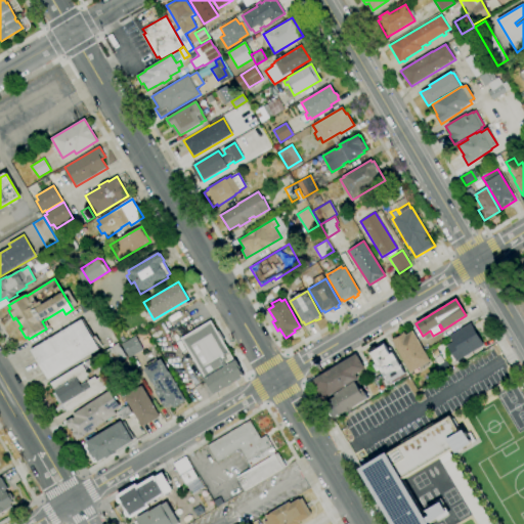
[(48,380),(31,350),(83,319),(101,349),(48,380)]
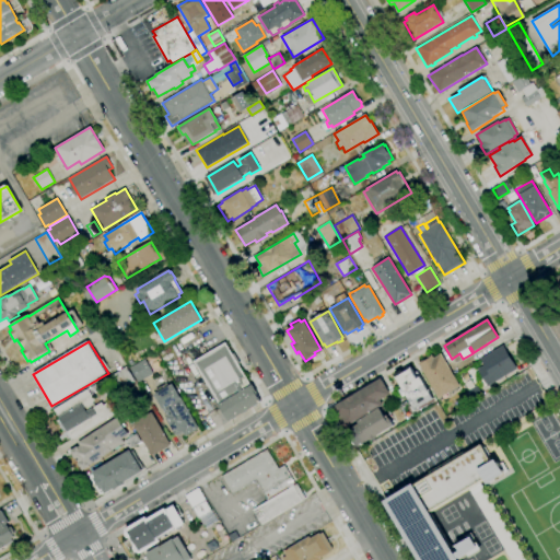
[(229,421),(219,405),(194,362),(209,352),(225,343),(232,354),(234,353),(240,363),(237,364),(260,403),(229,421)]
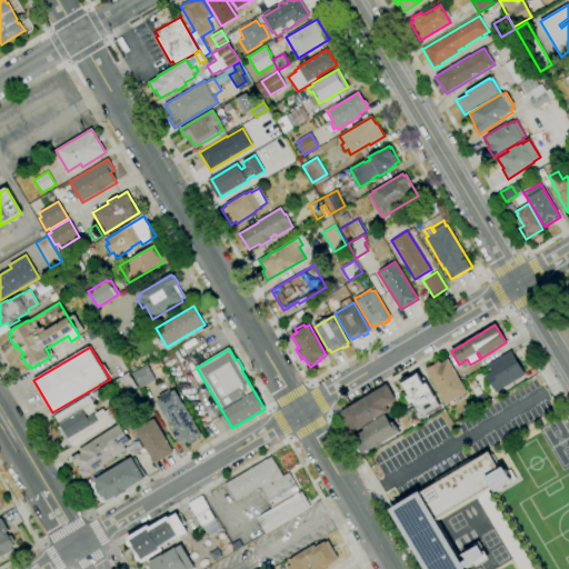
[(496,393),(485,376),(491,371),(488,365),(511,351),(526,375),(496,393)]
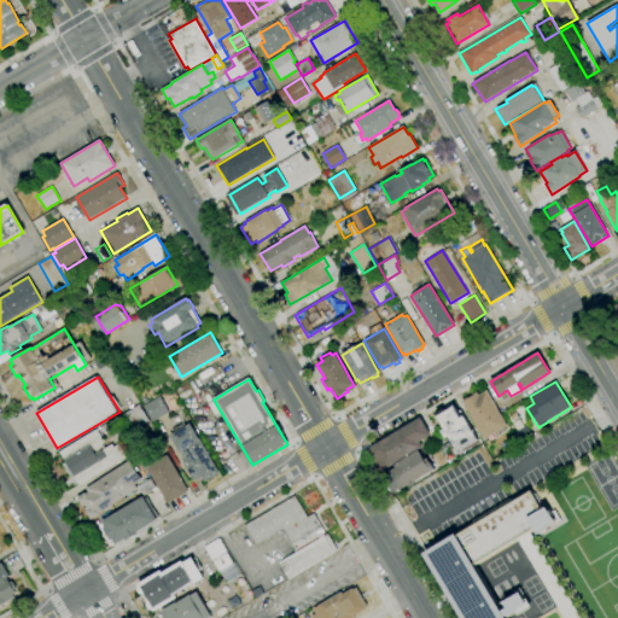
[(484,439),(461,401),(477,392),(478,395),(487,390),(507,426),(484,439)]
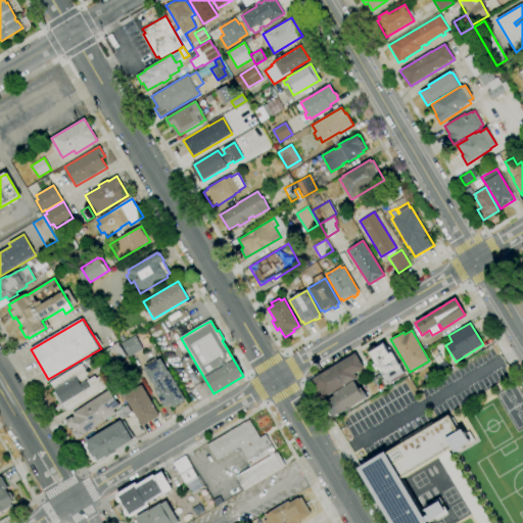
[(128,358),(121,344),(136,336),(143,349),(128,358)]
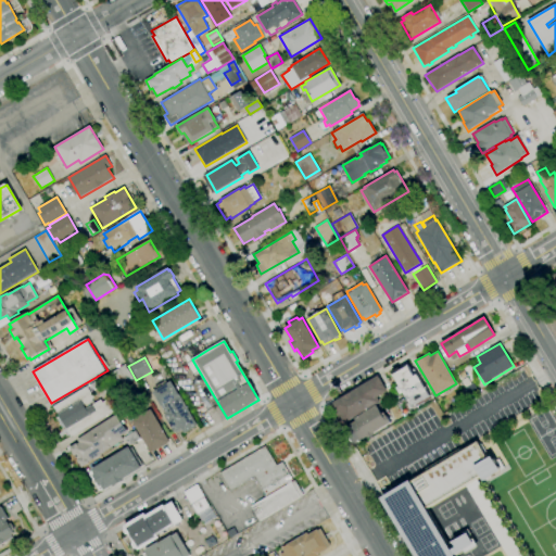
[(121,388),(111,373),(125,364),(135,379),(121,388)]
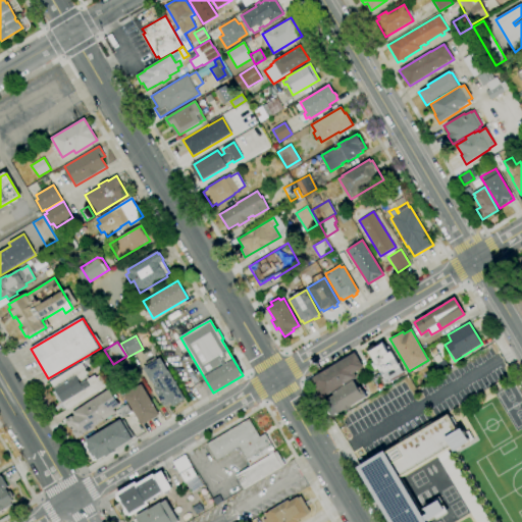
[(379,392),(372,379),(379,375),(381,379),(384,377),(378,368),(375,370),(372,364),(375,362),(369,352),(370,352),(368,349),(374,346),(375,348),(383,344),(388,353),(392,352),(404,371),(383,383),(386,387),(379,392)]
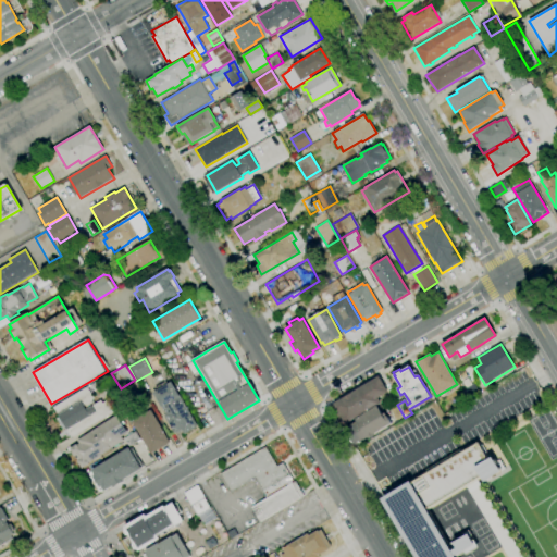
[(346,424),(333,404),(379,376),(388,393),(378,398),(381,404),(346,424)]
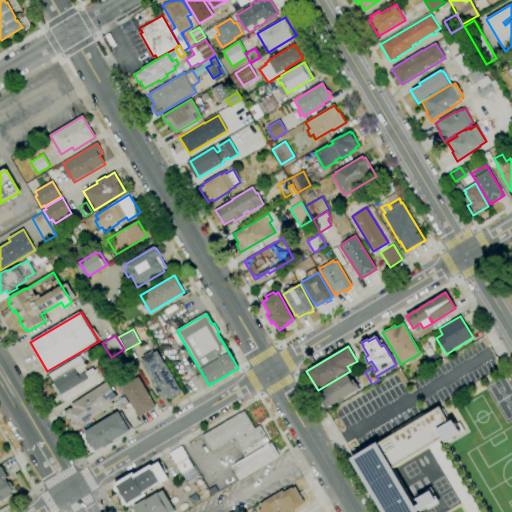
[(169,399),(167,396),(163,399),(162,397),(160,398),(150,382),(152,381),(141,361),(157,351),(181,392),(169,399)]
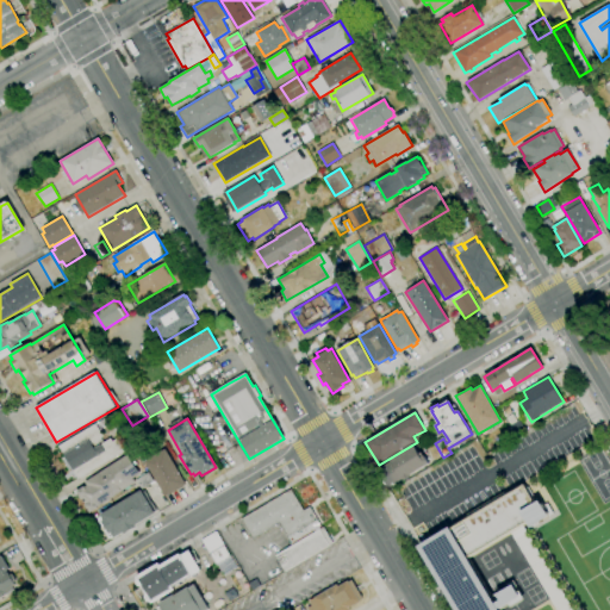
[(512,437),(506,428),(520,421),(526,430),(512,437)]
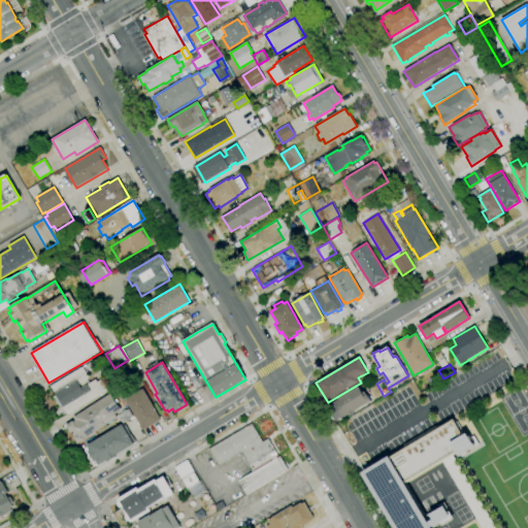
[(68,415),(51,386),(83,367),(92,382),(96,380),(98,383),(101,381),(108,391),(68,415)]
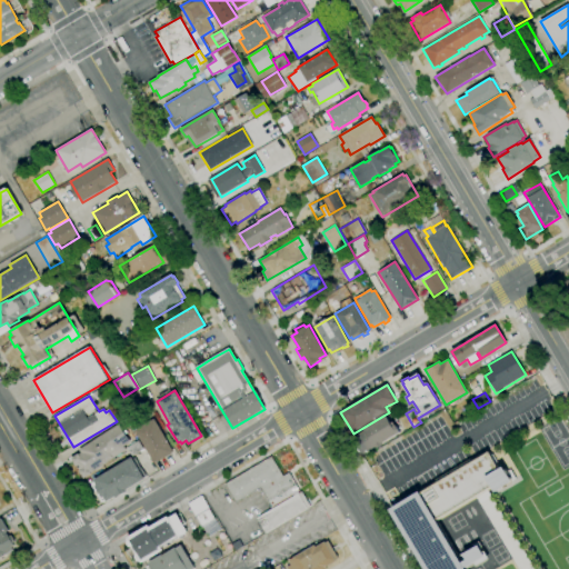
[(361,455),(352,438),(365,431),(362,429),(385,415),(390,425),(393,422),(400,432),(382,443),(383,445),(377,448),(377,447),(368,452),(367,451),(361,455)]
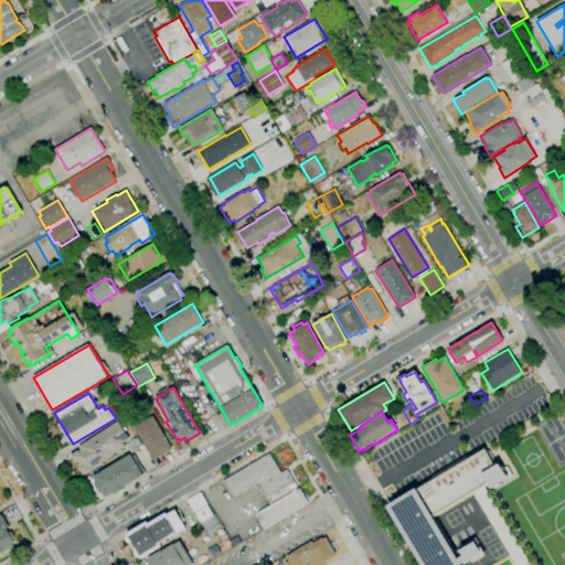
[(153,460),(134,427),(152,416),(172,449),(153,460)]
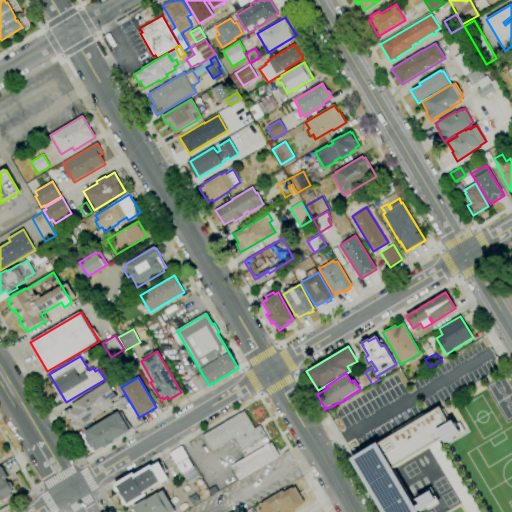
[(75,431),(63,413),(70,408),(71,409),(73,408),(71,405),(107,382),(117,398),(112,402),(113,405),(82,426),(75,431)]
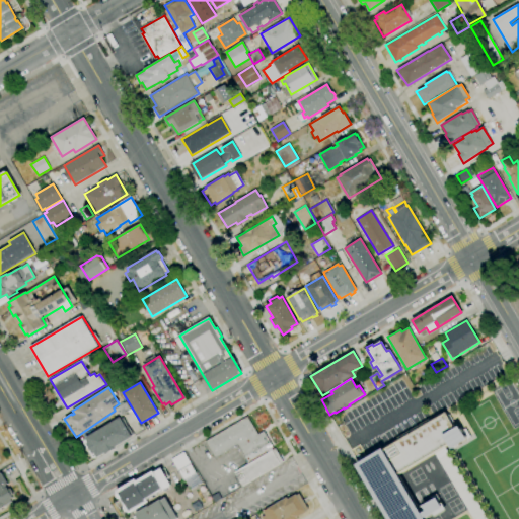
[(120,417),(116,410),(127,401),(132,409),(120,417)]
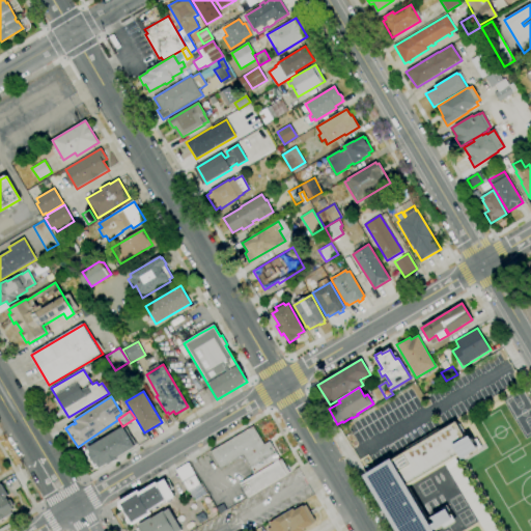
[(396,530),(364,476),(375,470),(392,459),(456,422),(467,439),(471,437),(478,449),(470,454),(472,457),(459,465),(499,530),(396,530)]
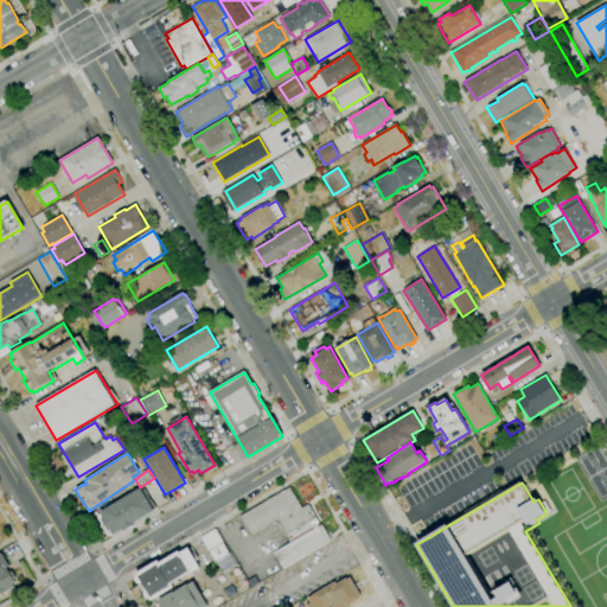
[(289,541),(278,521),(251,536),(240,517),(289,487),(301,509),(307,505),(319,524),(289,541)]
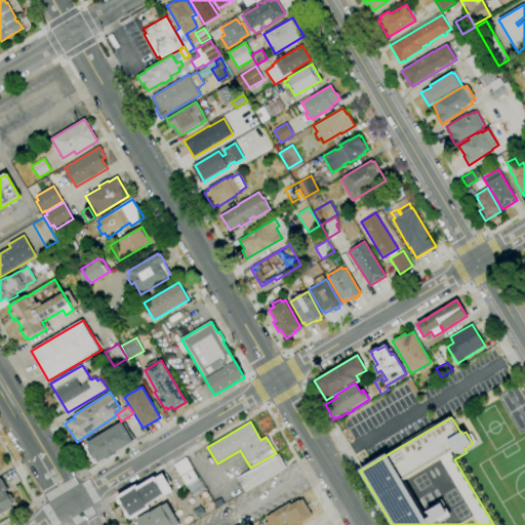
[(98,463),(95,458),(94,459),(88,449),(90,448),(87,443),(122,422),(122,423),(124,422),(134,439),(132,441),(133,442),(117,452),(118,453),(108,459),(107,458),(98,463)]
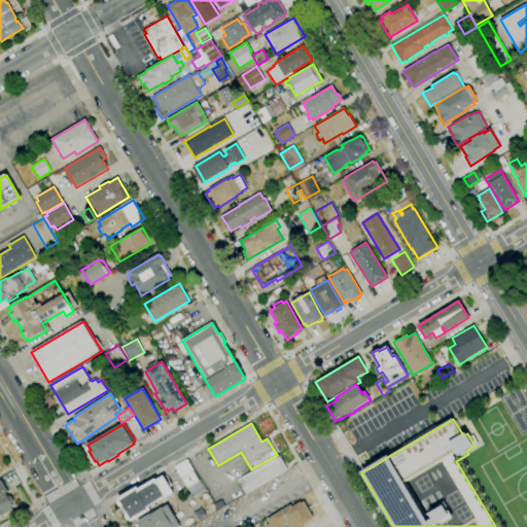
[(246,494),(238,481),(279,455),(285,466),(287,468),(246,494)]
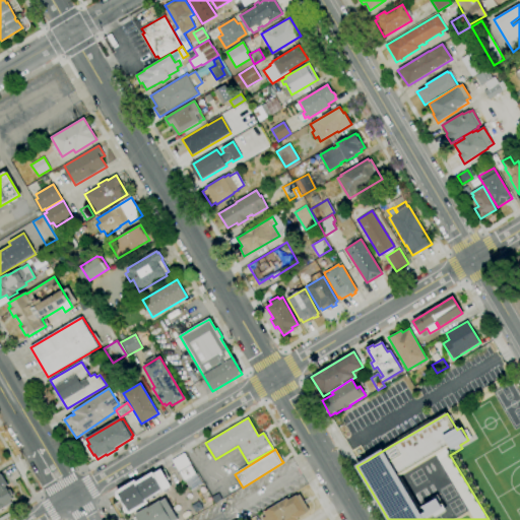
[(190,491),(184,480),(183,480),(178,471),(171,459),(183,452),(195,474),(197,473),(202,482),(190,491)]
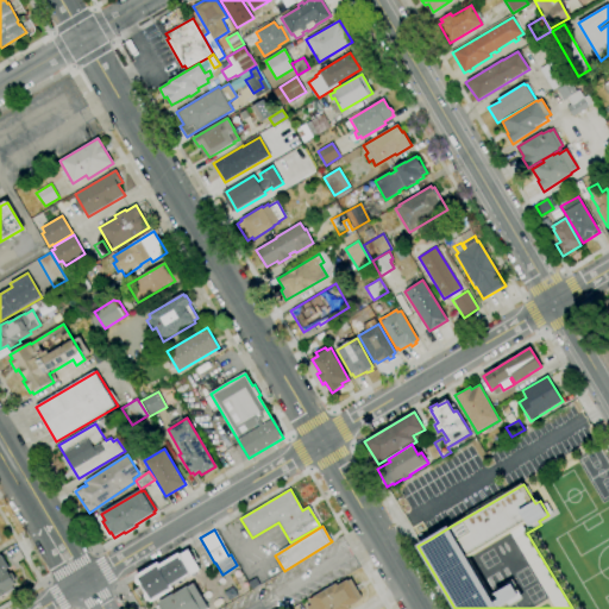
[(152,602),(151,600),(148,598),(145,596),(146,592),(143,585),(138,583),(136,581),(138,577),(136,575),(158,562),(159,564),(179,553),(180,554),(188,550),(199,569),(171,585),(174,589),(152,602)]
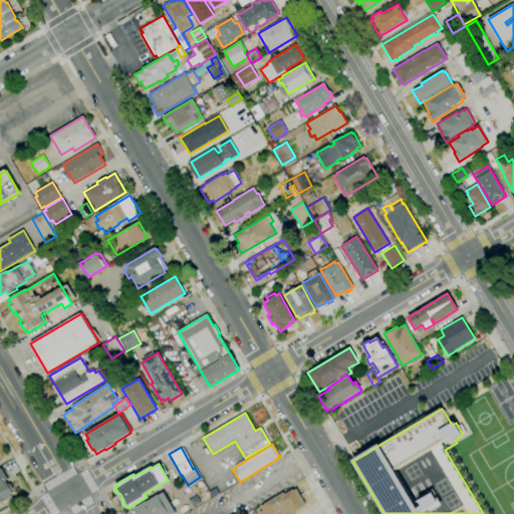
[(0,468),(1,468),(8,480),(6,481),(8,485),(10,484),(13,489),(12,490),(13,493),(4,498),(5,499),(0,501),(0,468)]
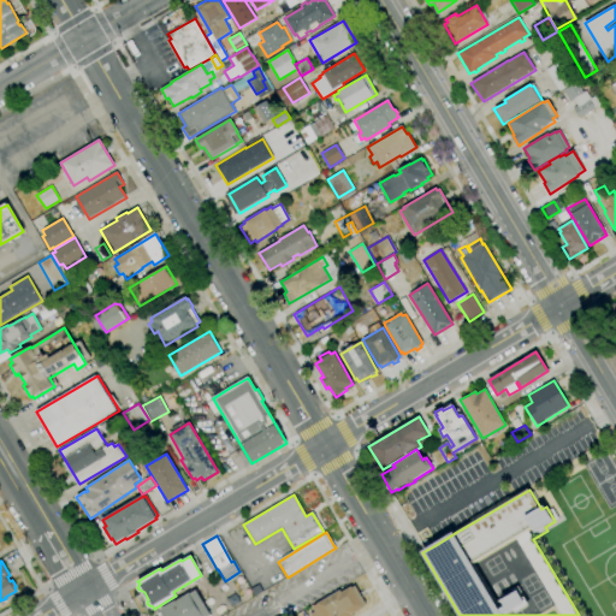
[(254,594),(249,588),(258,584),(261,591),(254,594)]
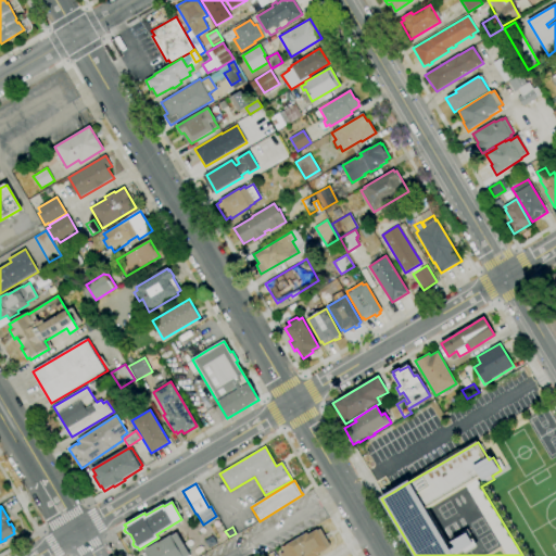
[(317,555),(280,555),(285,553),(281,548),(307,533),(308,534),(317,529),(318,531),(320,529),(330,546),(328,547),(328,548),(318,554),(319,555),(317,555)]
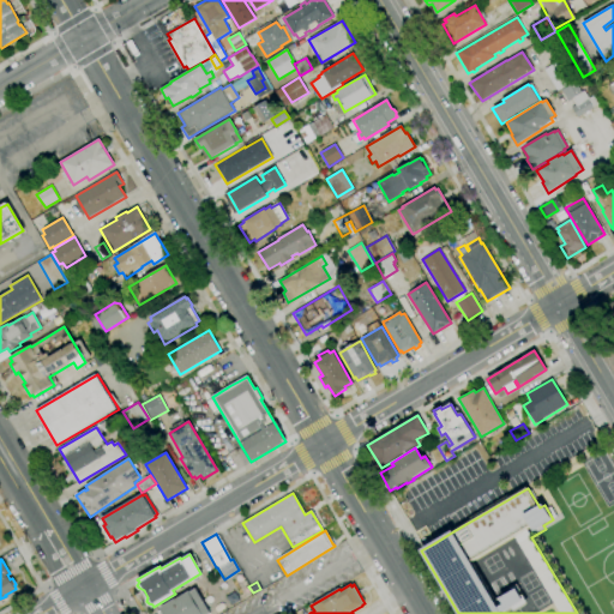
[(161,613),(157,608),(173,599),(174,600),(187,591),(188,593),(194,588),(209,613),(206,613),(161,613)]
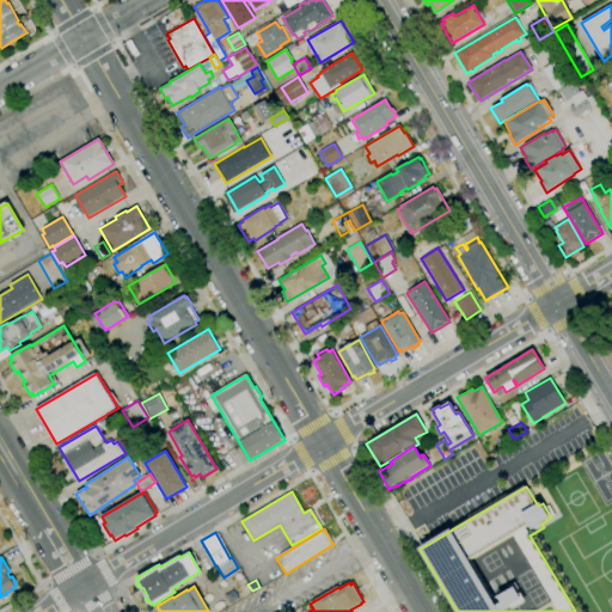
[(230,601),(225,594),(232,591),(237,598),(230,601)]
